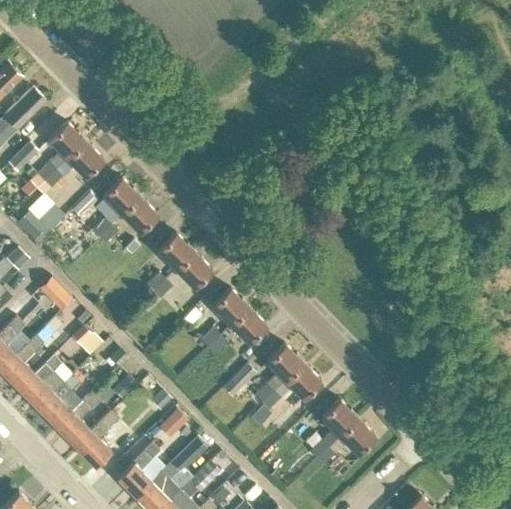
[(0,96),(4,95),(5,91),(21,75),(17,71),(16,68),(12,67),(8,62),(0,69),(0,96)]
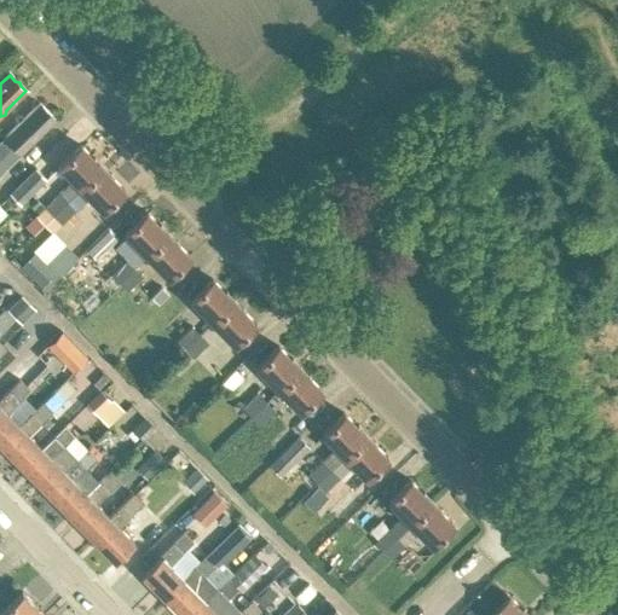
[(35,140),(55,121),(39,105),(0,144),(0,174),(28,148),(32,148),(35,144),(35,140)]
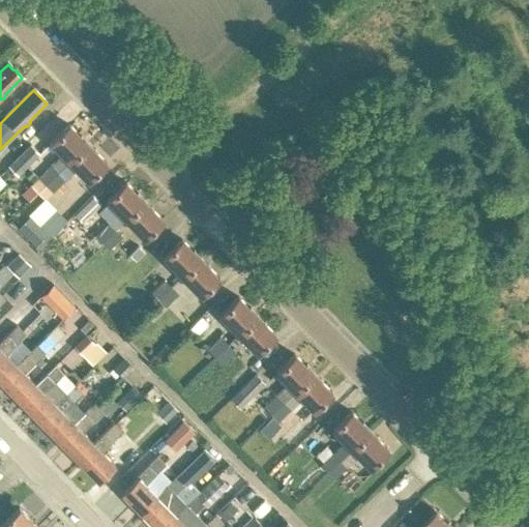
[(51,145),(69,164),(88,145),(69,126),(51,145)]
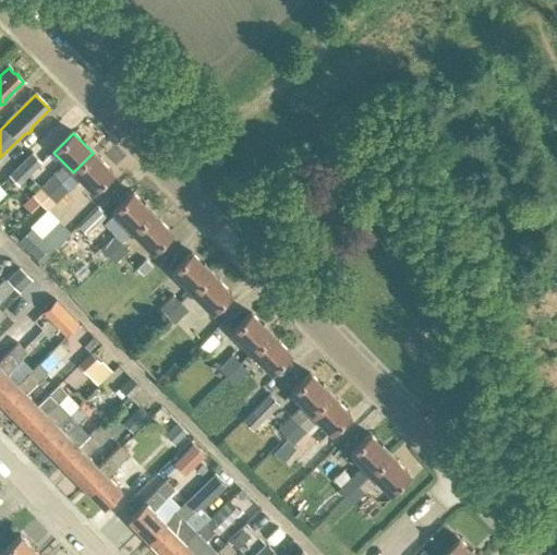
[(93,192),(112,172),(93,153),(73,172),(62,183),(48,196),(56,204),(81,180),(93,192)]
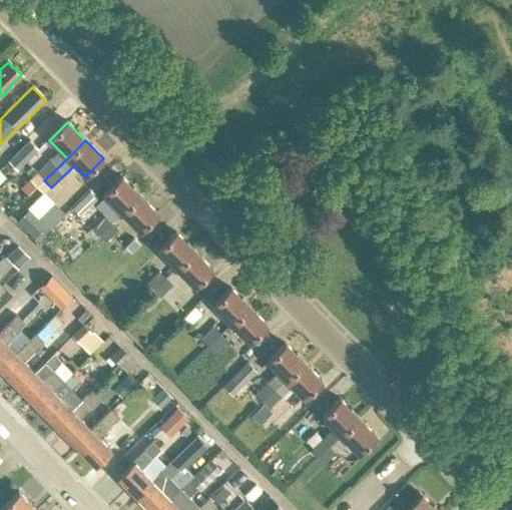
[(29,141),(8,162),(17,172),(39,150),(29,141)]
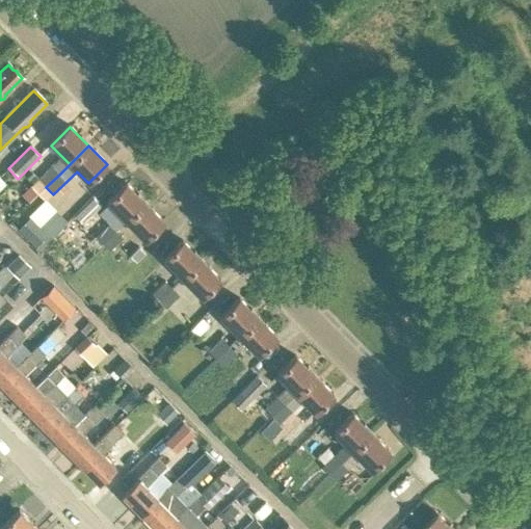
[(46,187),(59,175),(52,167),(40,180),(46,187)]
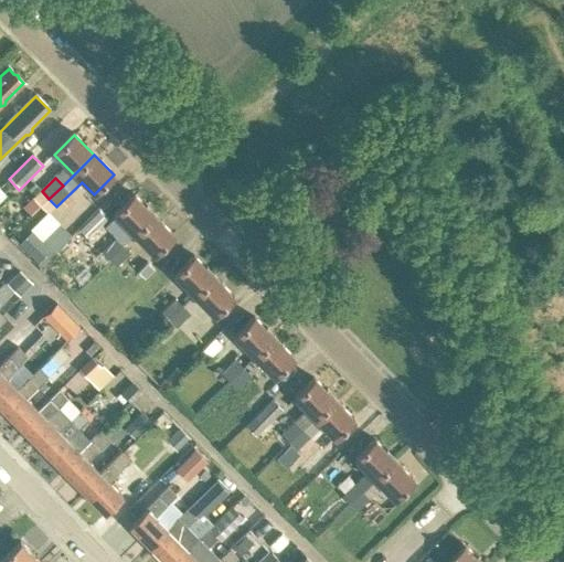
[(109,261),(124,247),(135,236),(153,215),(134,195),(114,215),(126,228),(102,252),(109,261)]
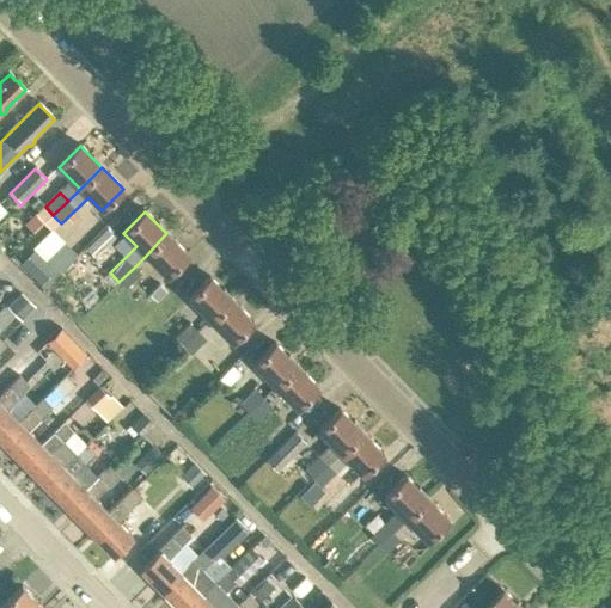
[(93,263),(117,240),(107,229),(84,252),(93,263)]
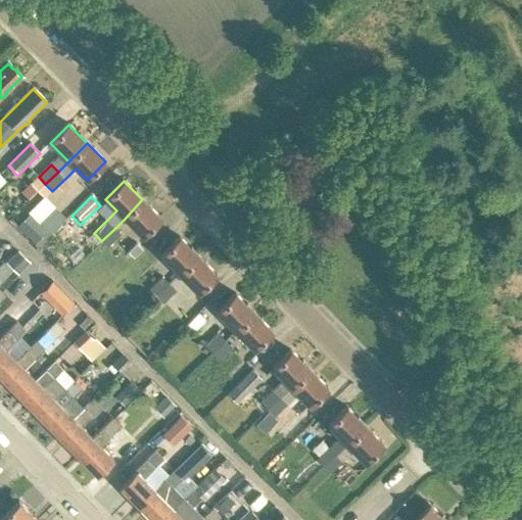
[(142,237),(160,219),(142,199),(125,219),(142,237)]
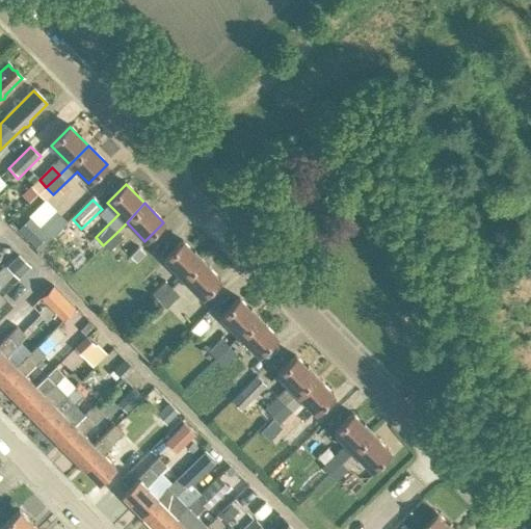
[(36,248),(49,236),(30,218),(18,231),(36,248)]
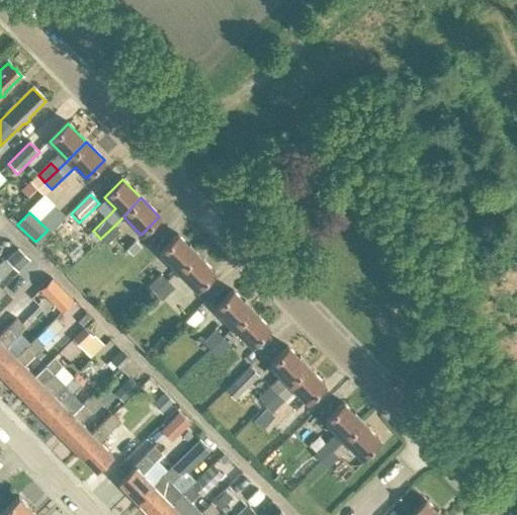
[(119,233),(113,227),(100,239),(106,245),(119,233)]
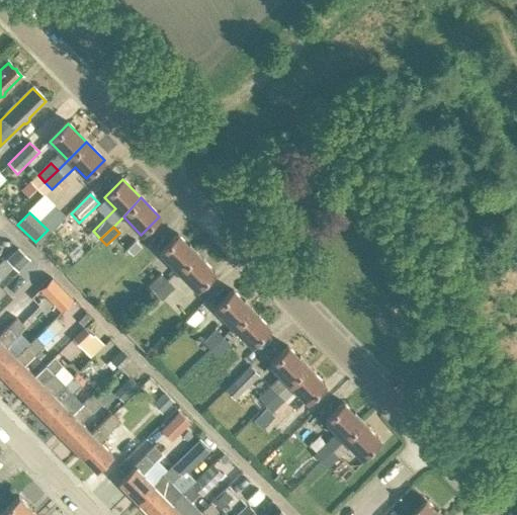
[(160,253),(178,271),(196,254),(178,235),(160,253)]
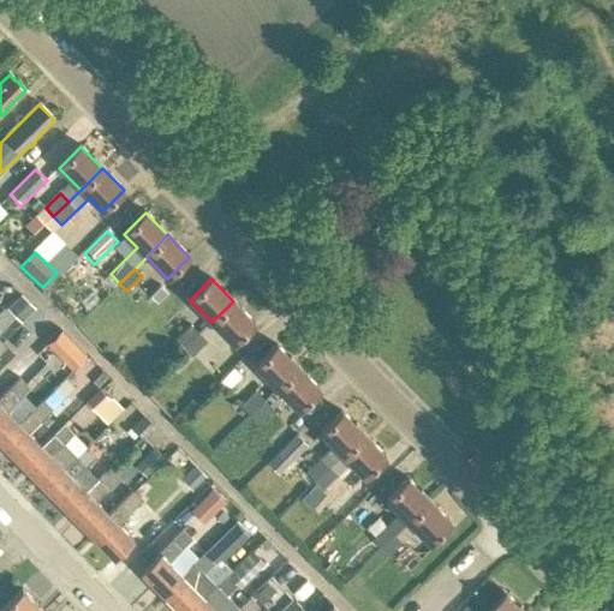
[(153,311),(170,294),(160,285),(143,301),(153,311)]
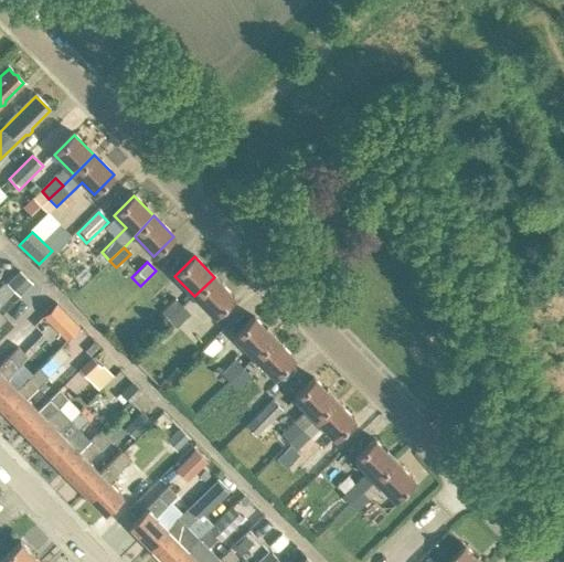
[(214,317),(234,297),(214,277),(194,296),(214,317)]
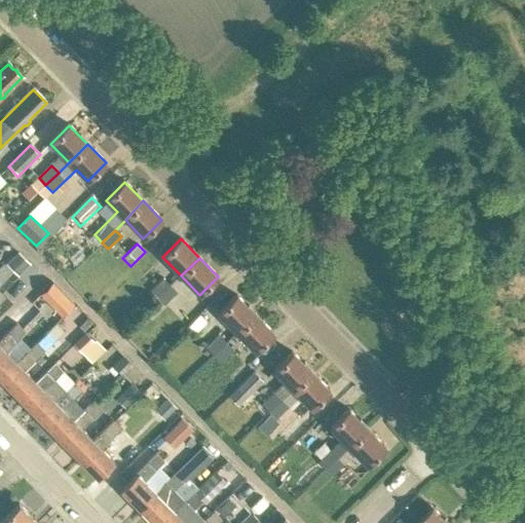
[(15,274),(27,287),(39,275),(28,264),(15,274)]
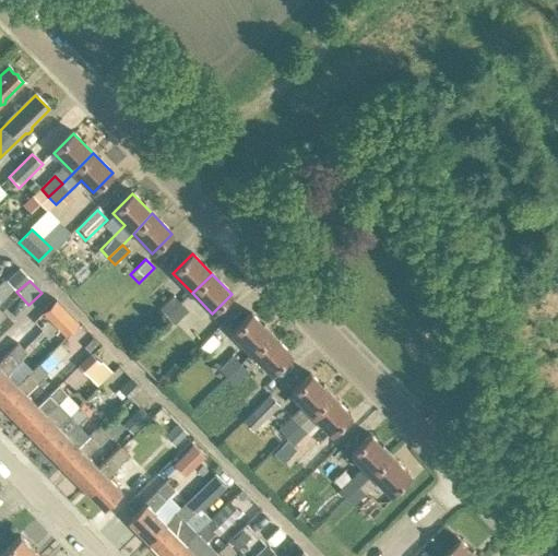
[(174,297),(159,311),(167,318),(181,305),(174,297)]
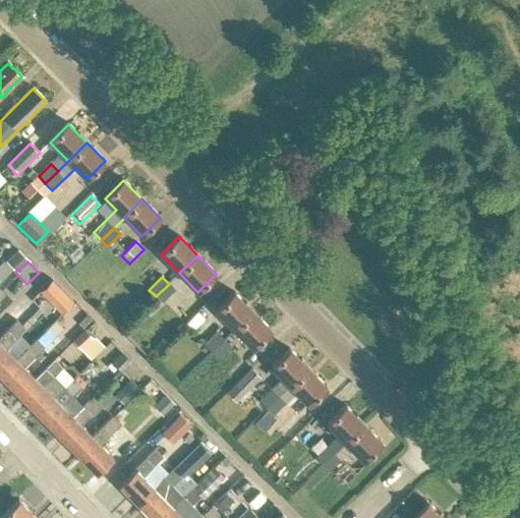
[(40,309),(60,289),(52,280),(31,300),(40,309)]
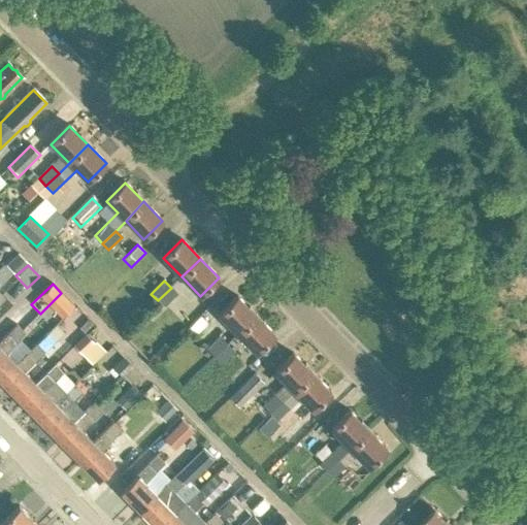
[(177,294),(171,288),(158,300),(164,307),(177,294)]
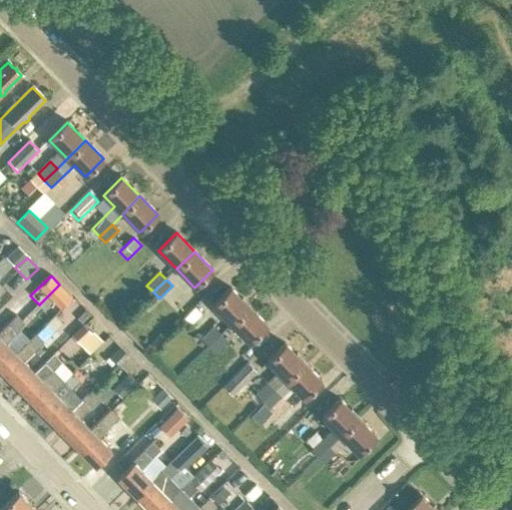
[(212,307),(230,325),(248,308),(230,290),(212,307)]
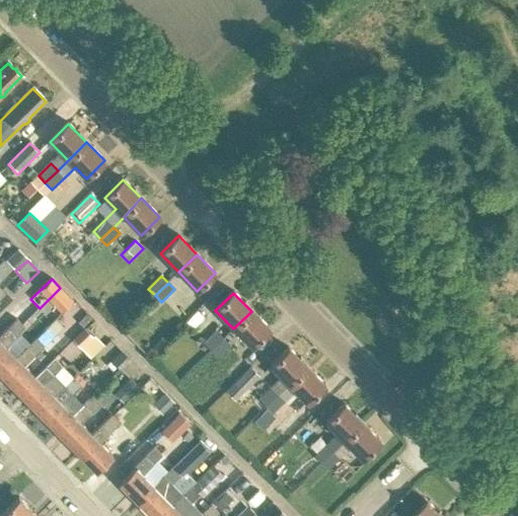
[(251,348),(270,329),(251,311),(233,328),(251,348)]
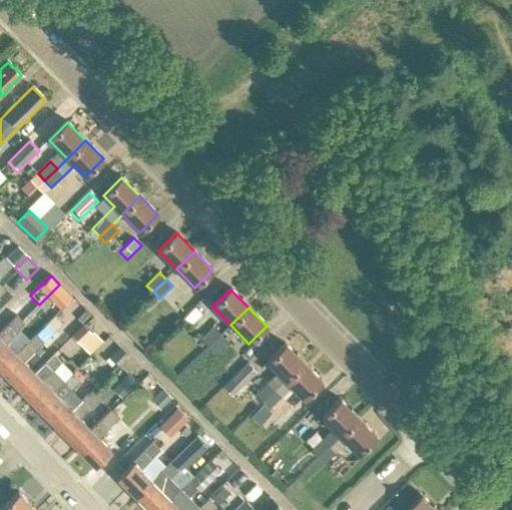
[(0,370),(1,371),(17,356),(15,355),(5,344),(24,326),(15,317),(0,332),(0,370)]
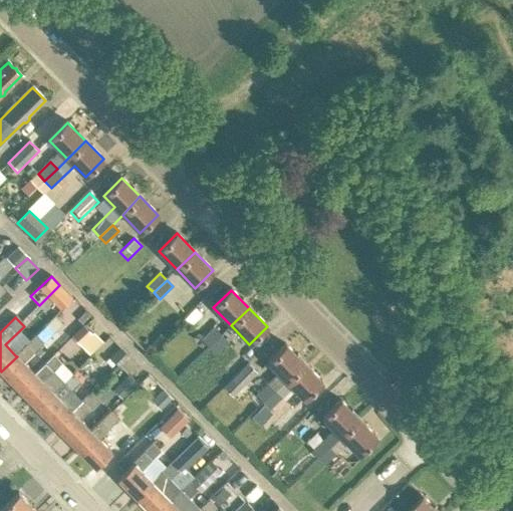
[(36,338),(34,336),(15,355),(17,356),(1,371),(20,391),(35,375),(34,374),(24,363),(62,326),(55,319),(36,338)]
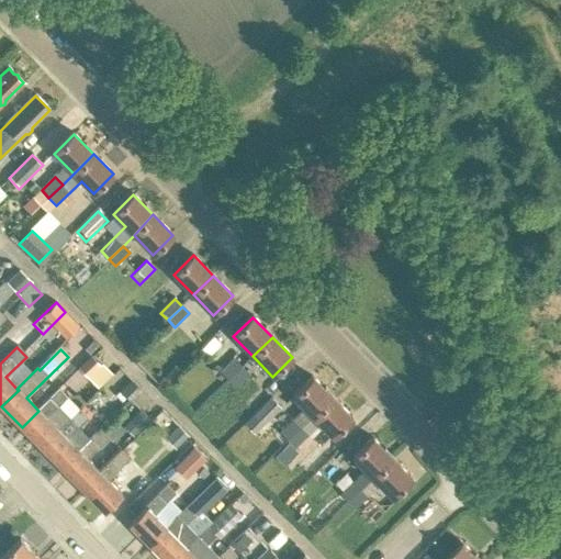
[(99,390),(113,376),(103,365),(102,366),(92,356),(79,369),(99,390)]
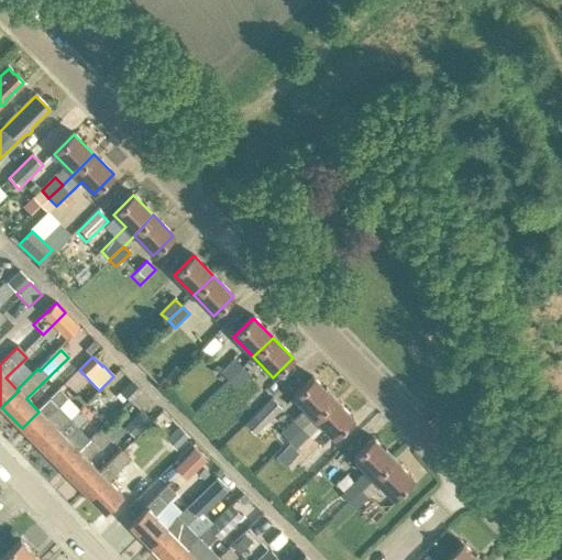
[(234,361),(221,374),(229,382),(242,369),(234,361)]
